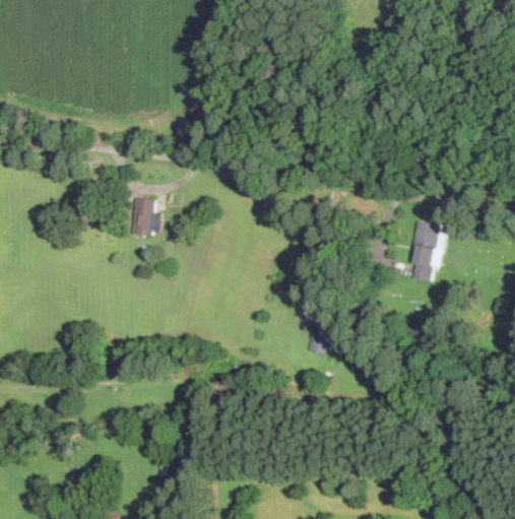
[(161,212),(158,233),(151,232),(151,236),(131,234),(134,198),(154,200),(153,212),(161,212)]
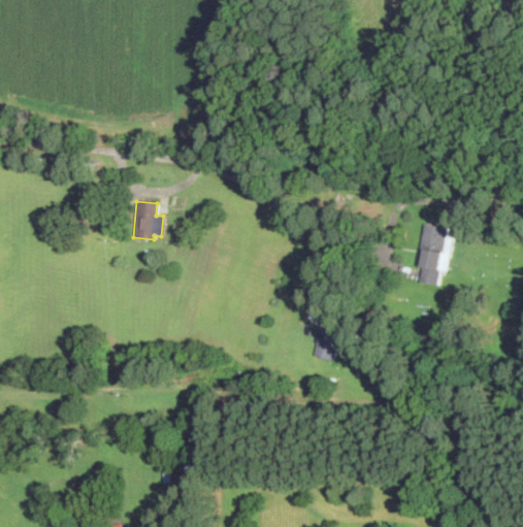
[(451,236),(445,271),(438,270),(435,285),(419,282),(421,267),(417,266),(419,254),(423,225),(446,229),(445,235),(451,236)]
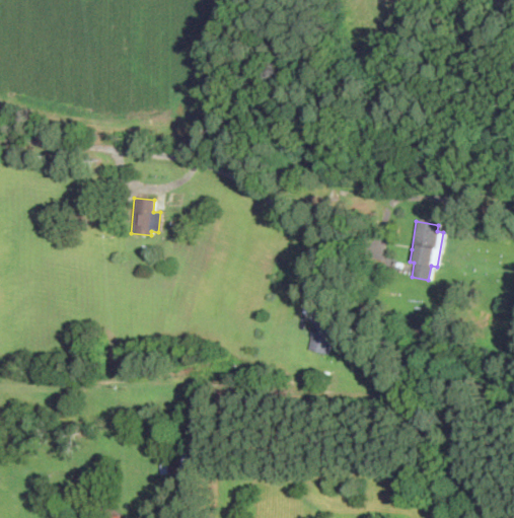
[(334,324),(324,355),(306,350),(309,338),(307,338),(311,326),(312,326),(314,319),(334,324)]
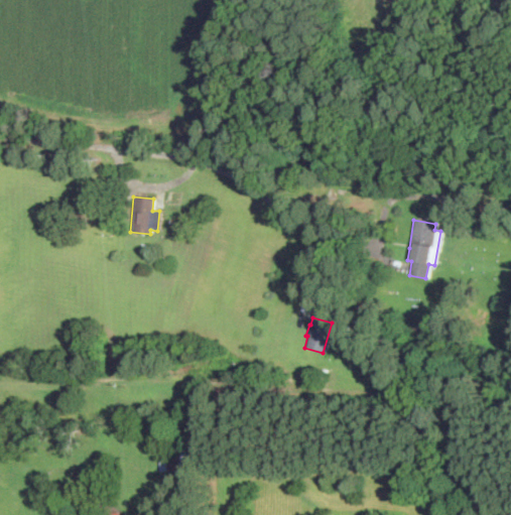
[(405,379),(399,384),(394,377),(399,373),(405,379)]
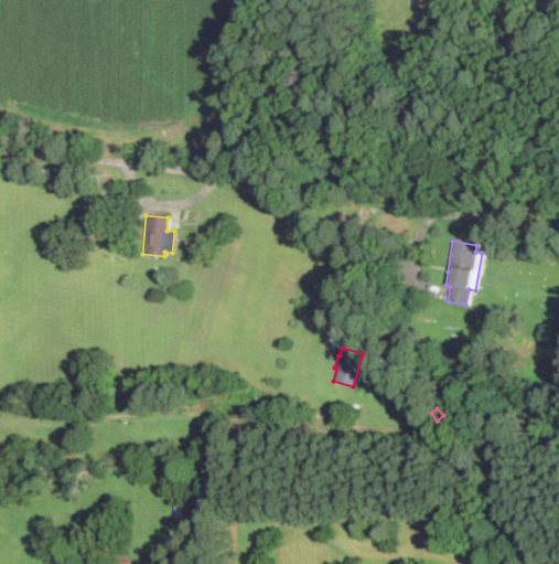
[(100,520),(99,535),(90,535),(90,520),(100,520)]
